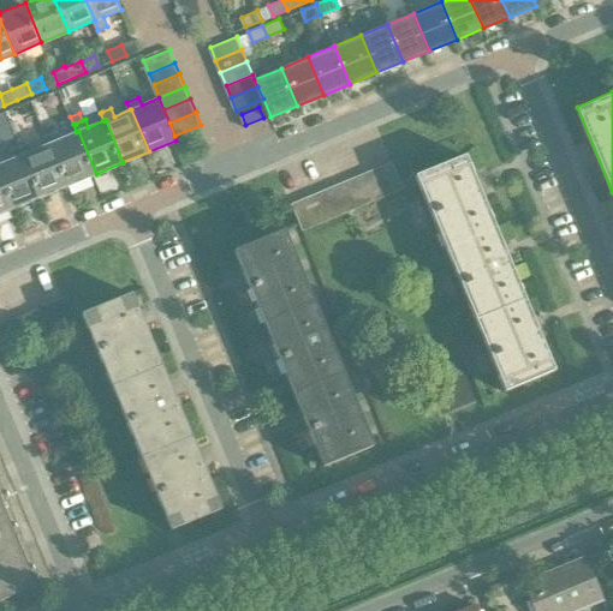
[(54,124),(46,127),(48,135),(58,131),(54,124)]
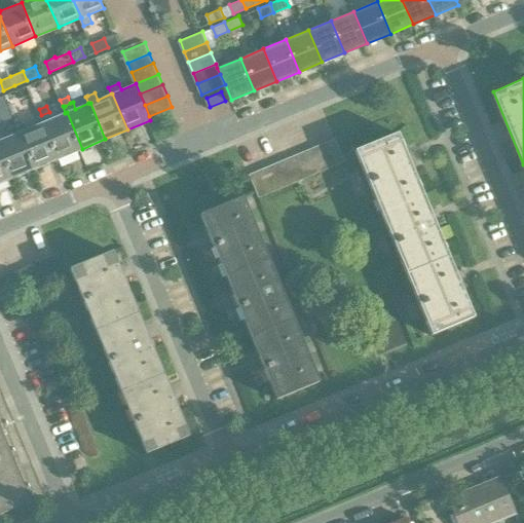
[(42,122),(44,121),(60,158),(82,149),(67,112),(65,113),(51,118),(49,112),(41,115),(40,116),(42,122)]
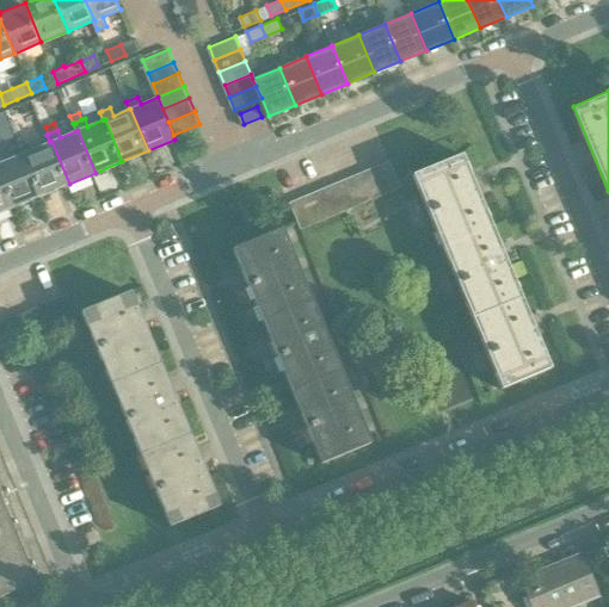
[(23,153),(25,152),(43,194),(69,184),(51,141),(49,142),(35,148),(31,141),(20,146),(23,153)]
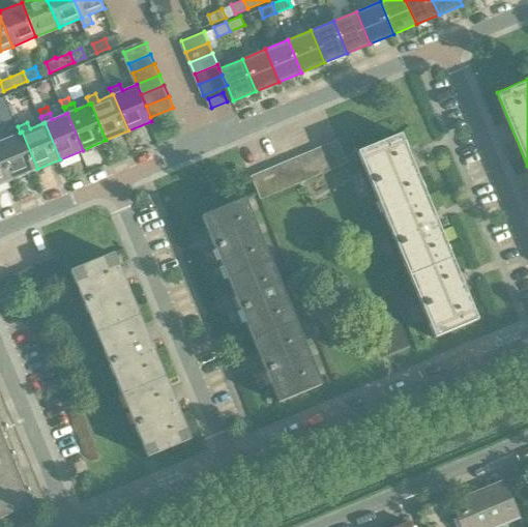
[(6,138),(4,132),(0,133),(0,144),(13,178),(37,169),(22,132),(20,133),(6,138)]
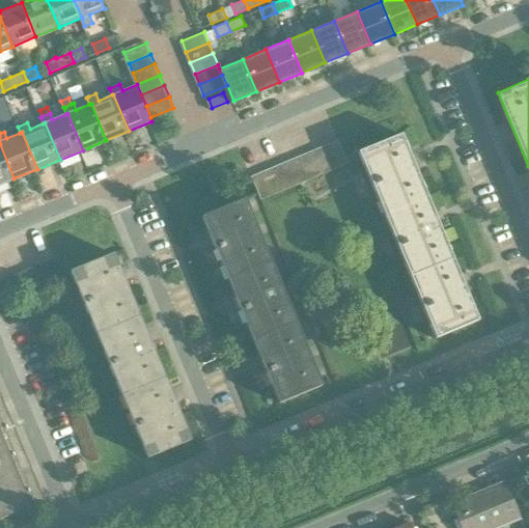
[(479,318),(435,209),(402,132),(359,150),(437,336),(479,318)]
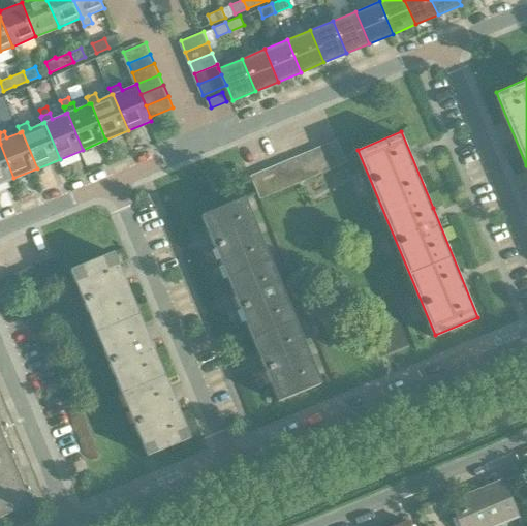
[(336,164),(347,160),(338,137),(327,143),(336,164)]
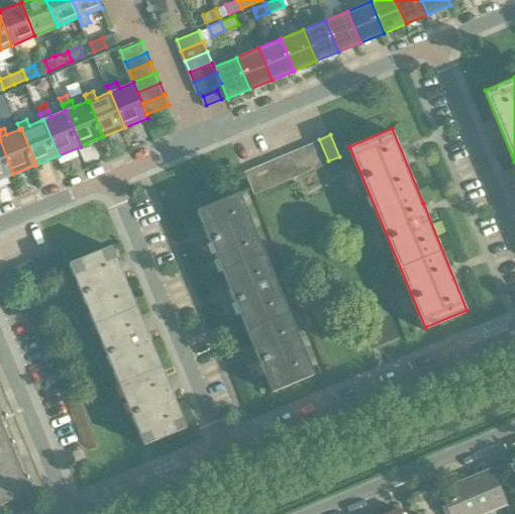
[(328,161),(319,139),(309,143),(318,166),(328,161)]
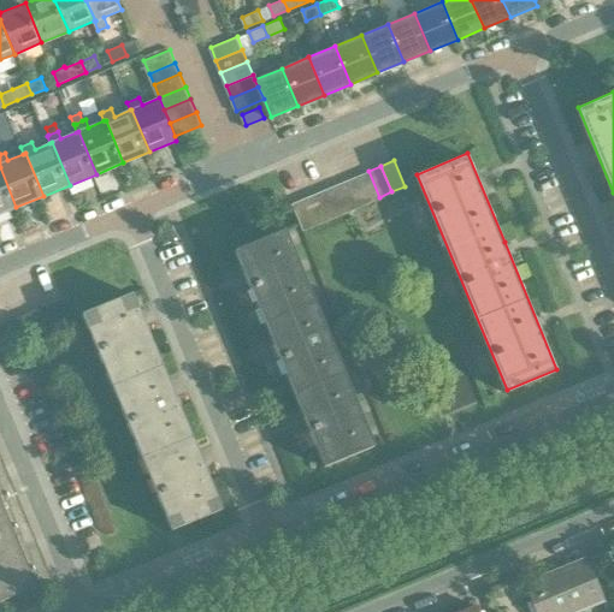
[(0,213),(16,207),(0,167),(0,213)]
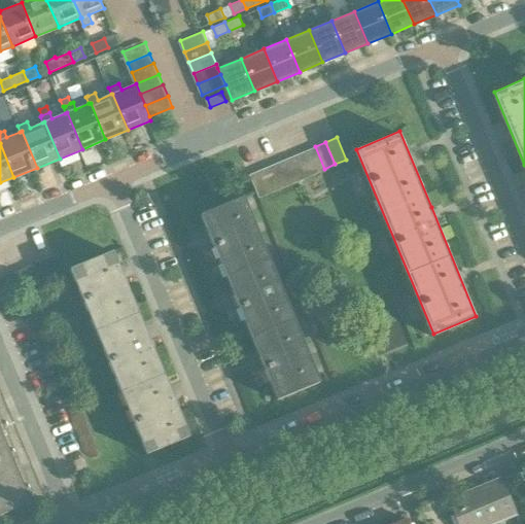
[(324,169),(315,146),(304,151),(313,173),(324,169)]
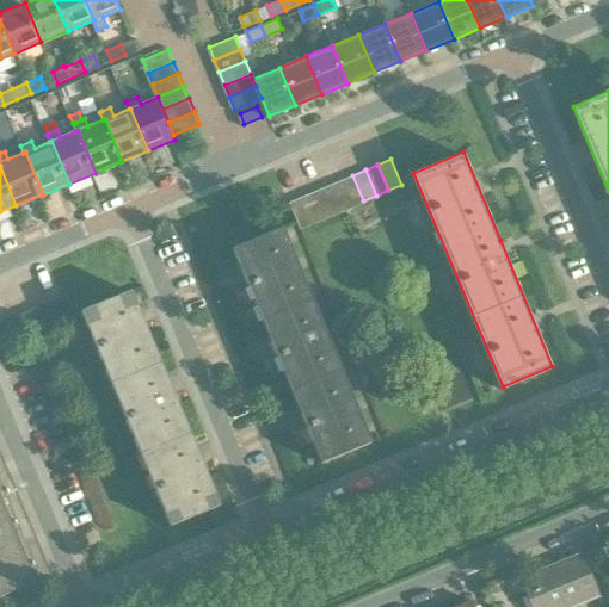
[(363,200),(352,175),(340,180),(351,206),(363,200)]
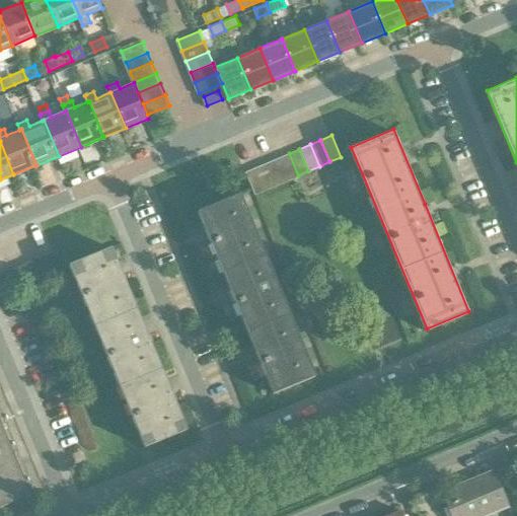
[(298,175),(289,153),(278,157),(287,179),(298,175)]
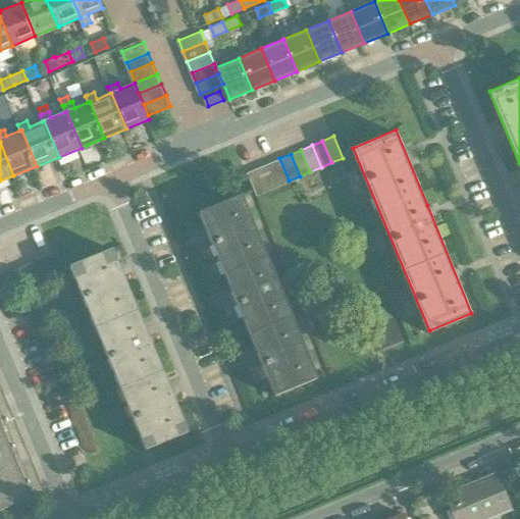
[(289,180),(279,158),(269,163),(278,185),(289,180)]
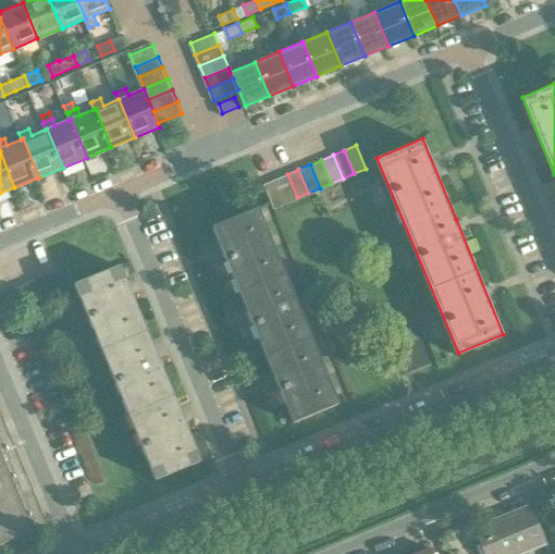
[(297,197),(287,174),(276,179),(286,201),(297,197)]
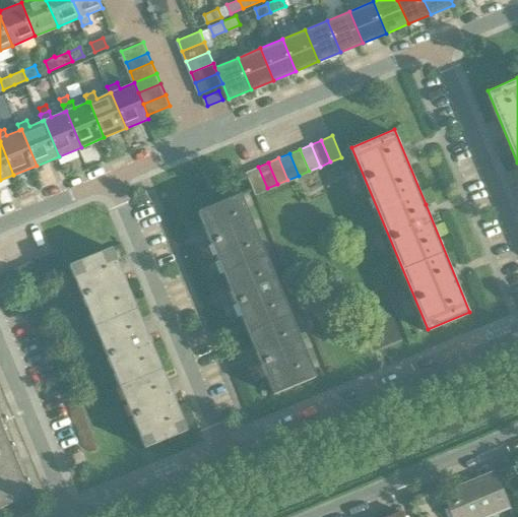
[(258,167),(247,171),(256,193),(267,188),(258,167)]
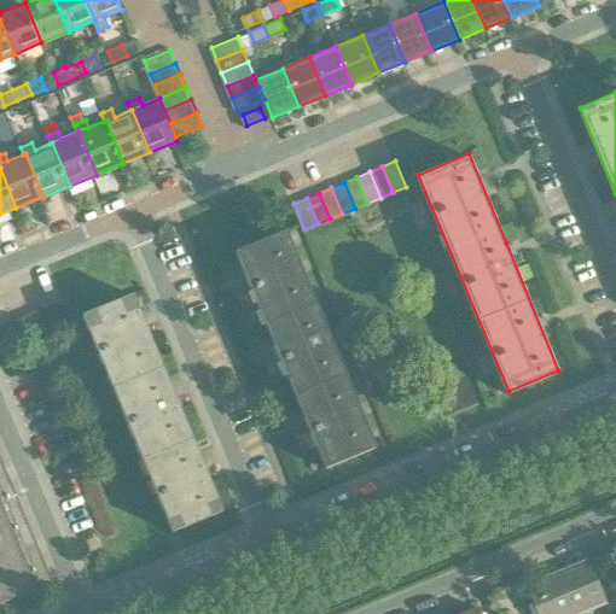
[(288,229),(237,250),(326,467),(377,445),(288,229)]
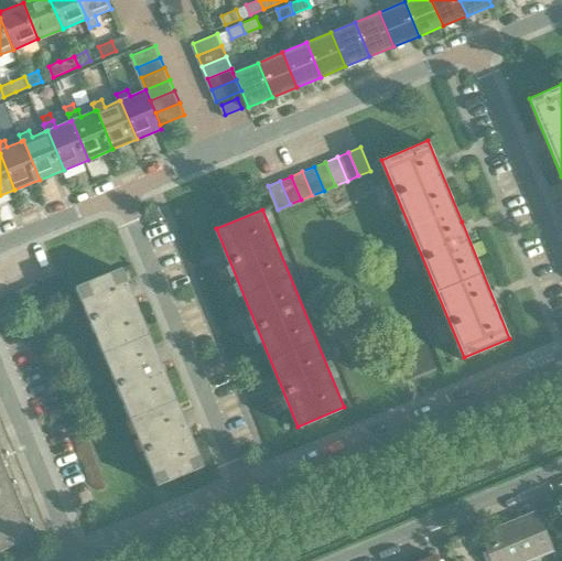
[(158,484),(204,465),(122,268),(76,287),(158,484)]
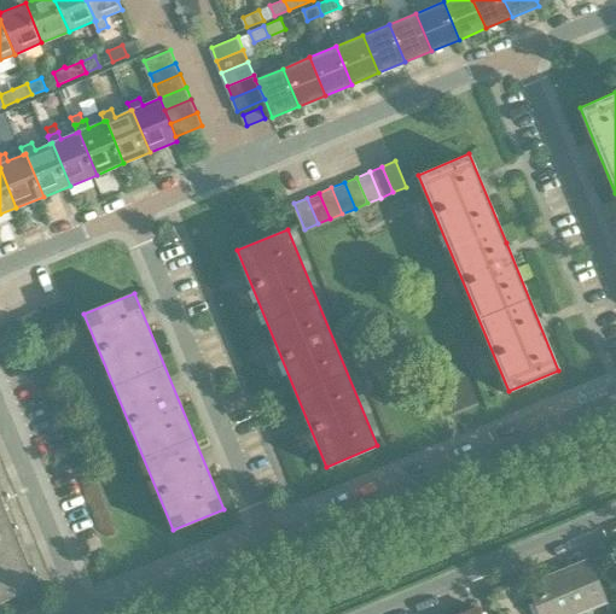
[(62,331),(75,325),(64,299),(51,304),(62,331)]
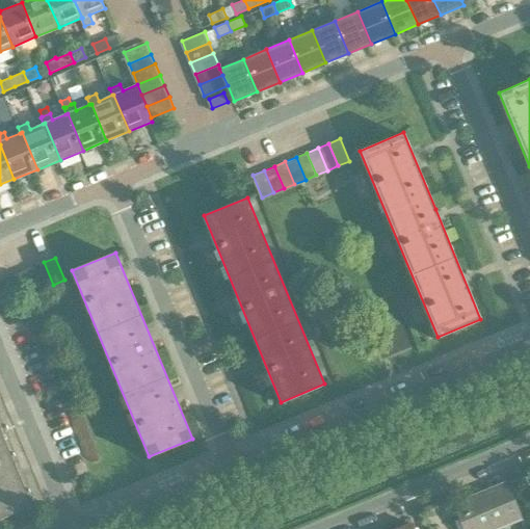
[(43,289),(53,285),(44,262),(33,266),(43,289)]
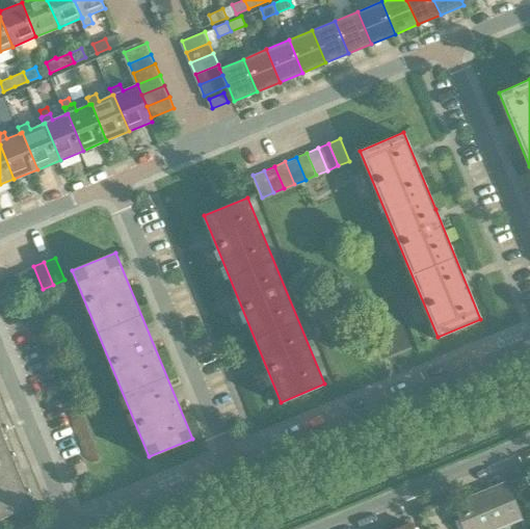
[(31,293),(43,289),(33,266),(22,271),(31,293)]
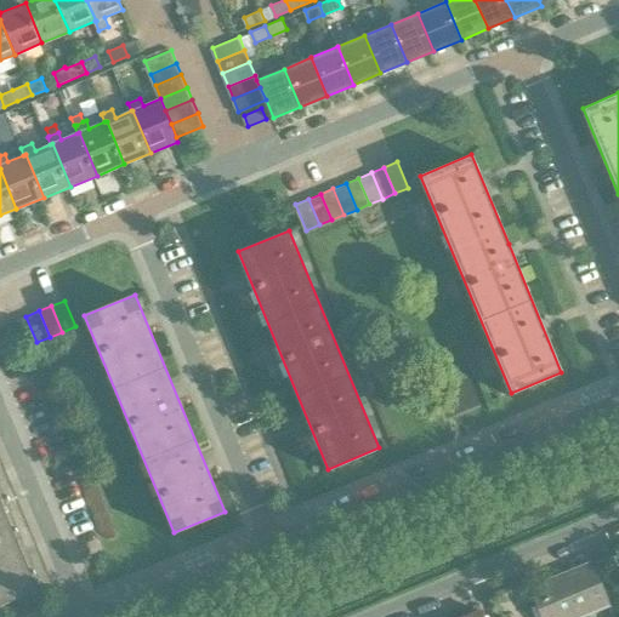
[(24,348),(37,342),(26,316),(13,321),(24,348)]
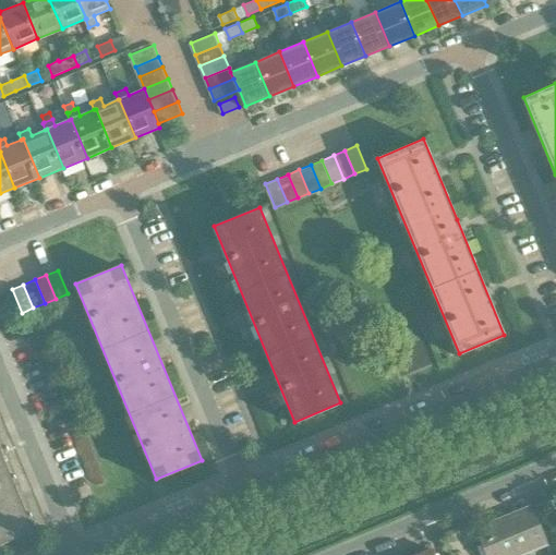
[(0,543),(48,523),(0,407),(0,543)]
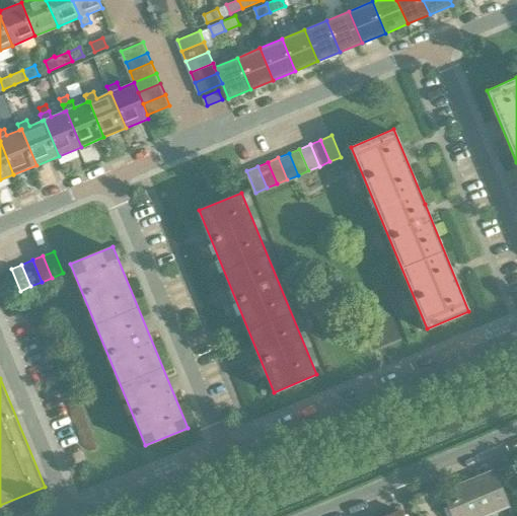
[(505,494),(495,469),(444,492),(453,515),(481,515),(509,505),(513,515),(516,515),(516,489),(505,494)]
